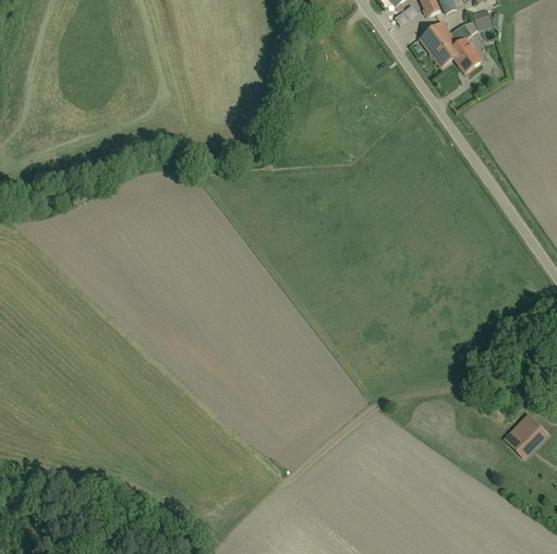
[(419,0),(425,15),(439,9),(435,0),(419,0)]
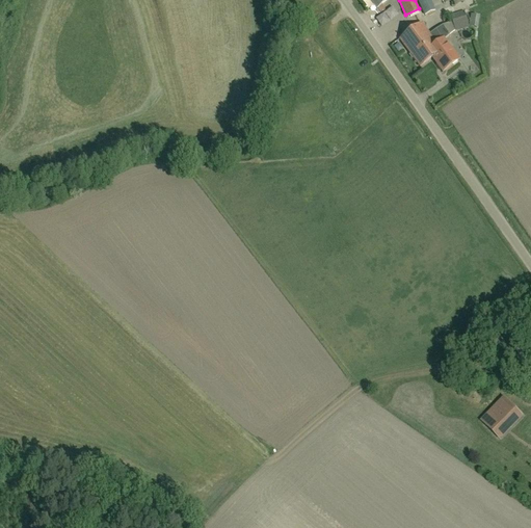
[(417,0),(423,12),(434,7),(431,0),(417,0)]
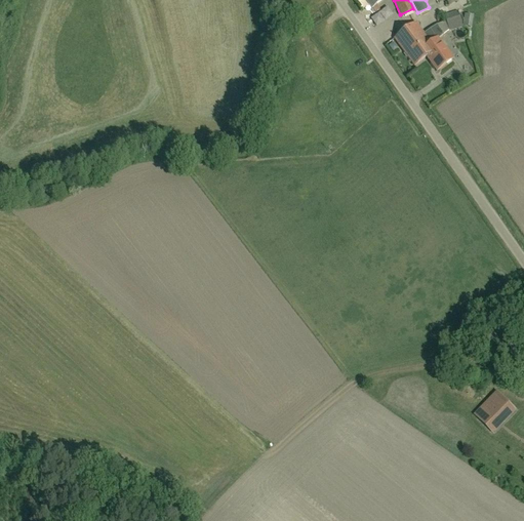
[(442,31),(448,27),(448,28),(462,24),(457,8),(444,12),(445,17),(435,22),(442,31)]
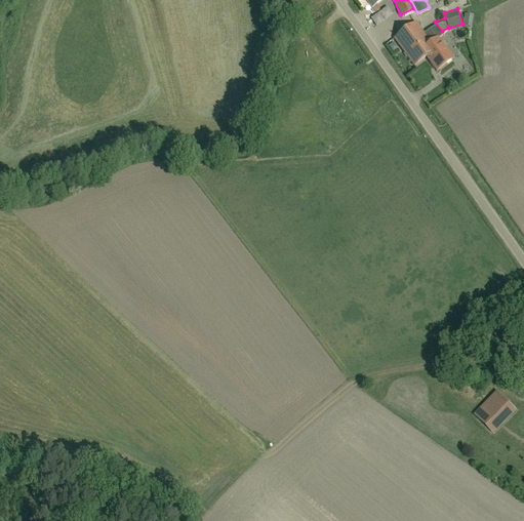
[(430,41),(414,19),(393,36),(413,63),(426,53),(428,56),(436,68),(450,56),(436,37),(430,41)]
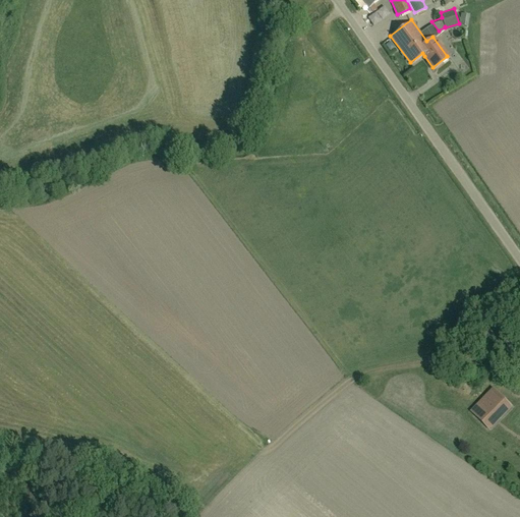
[(493,385),(475,403),(494,421),(511,403),(493,385)]
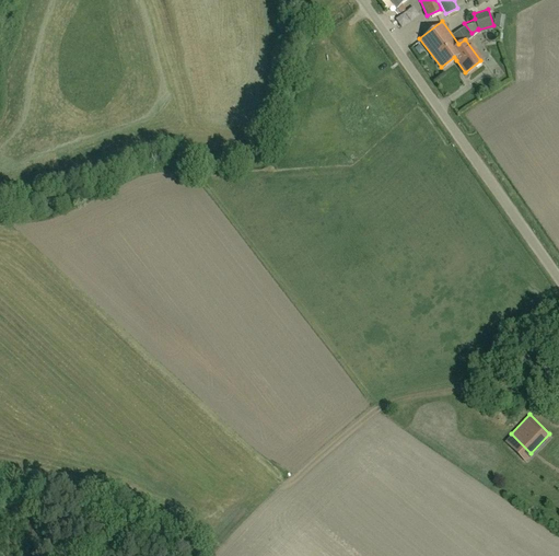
All buildings are outlined.
